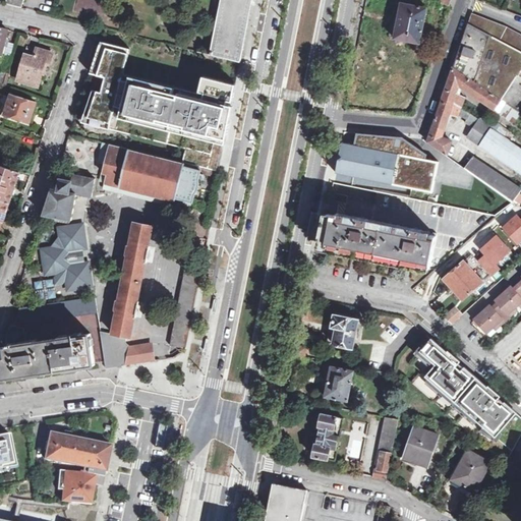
[(6,0),(5,4),(20,8),(22,0),(6,0)]
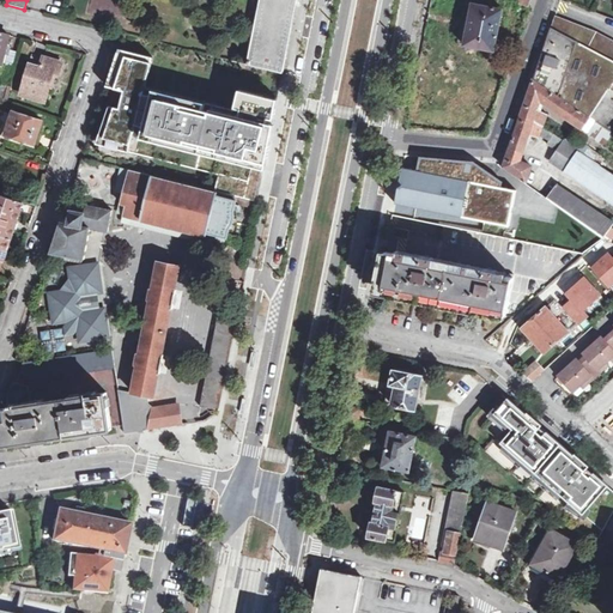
[(260,0),(248,65),(283,73),(297,0),(260,0)]
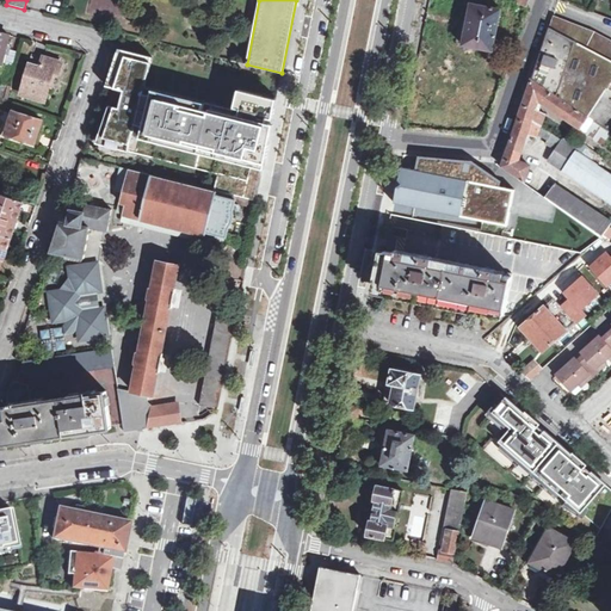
[(463,44),(493,50),(501,10),(471,4),(463,44)]
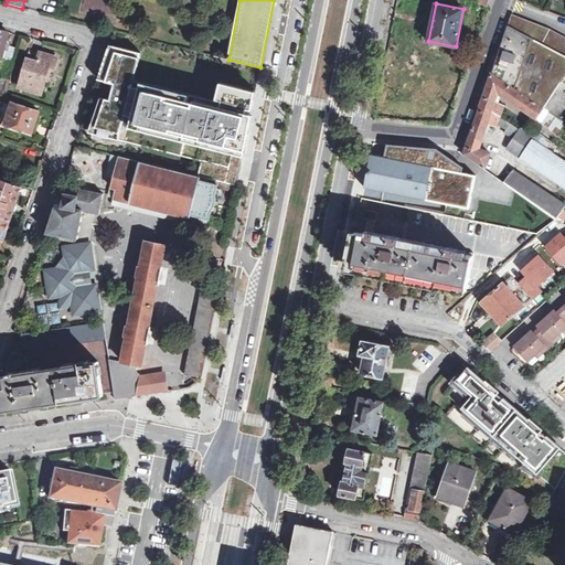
[(508,25),(564,54),(564,36),(551,30),(512,14),(508,25)]
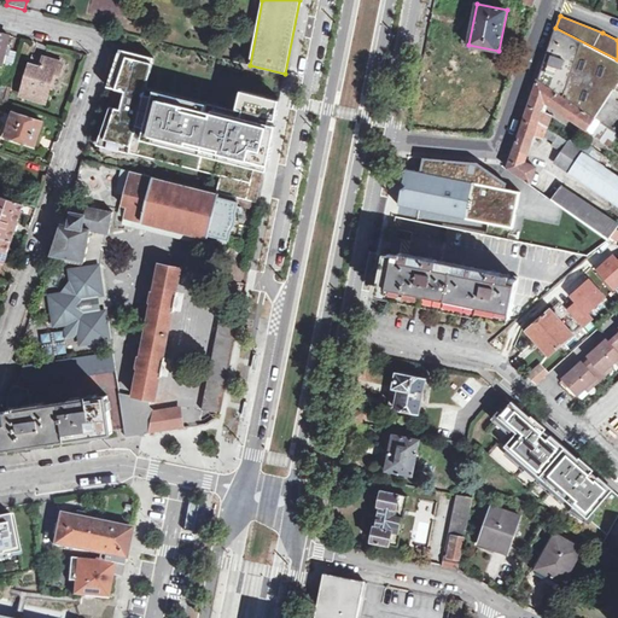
[(617,59),(555,28),(538,80),(595,117),(600,121),(616,130),(617,124),(617,59)]
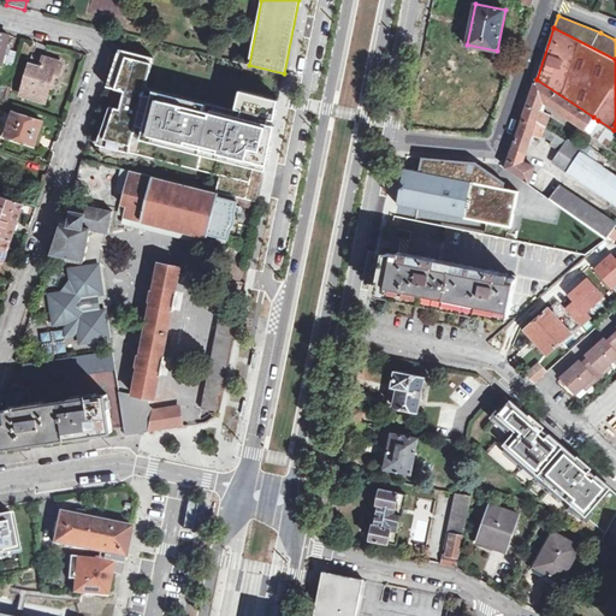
[(154,58),(120,49),(110,87),(125,93),(120,110),(110,108),(98,144),(261,185),(273,124),(271,123),(271,119),(274,119),(279,100),(243,90),(237,111),(147,88),(154,58)]
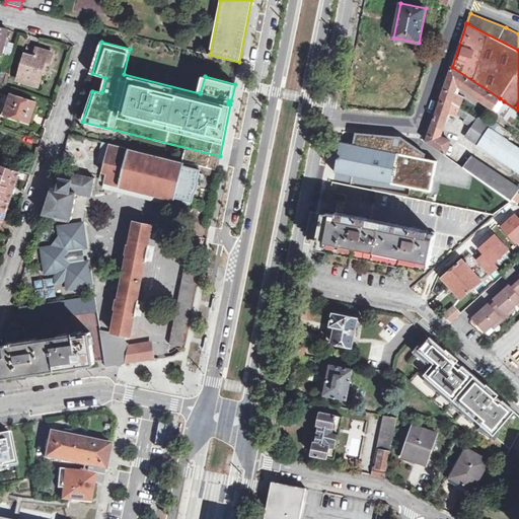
[(38,49),(34,58),(25,56),(18,80),(38,86),(46,61),(51,62),(53,53),(38,49)]
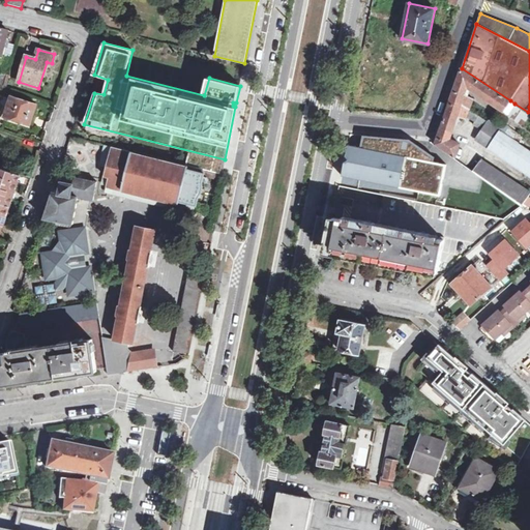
[(451,97),(516,141),(520,135),(472,102),(474,96),(466,94),(468,88),(503,111),(510,100),(462,68),(451,97)]
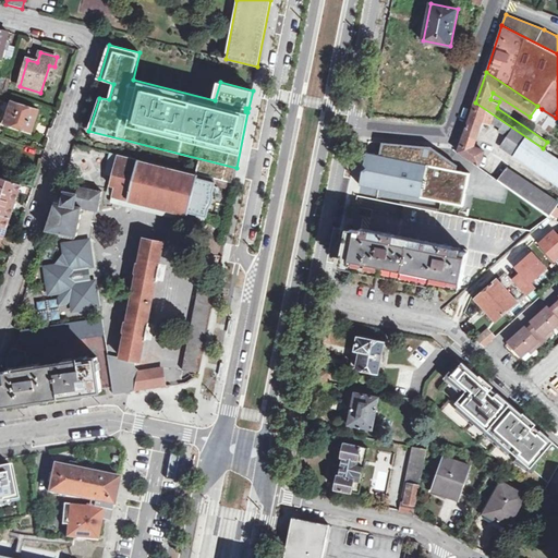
[(13,101),(5,122),(32,131),(38,110),(13,101)]
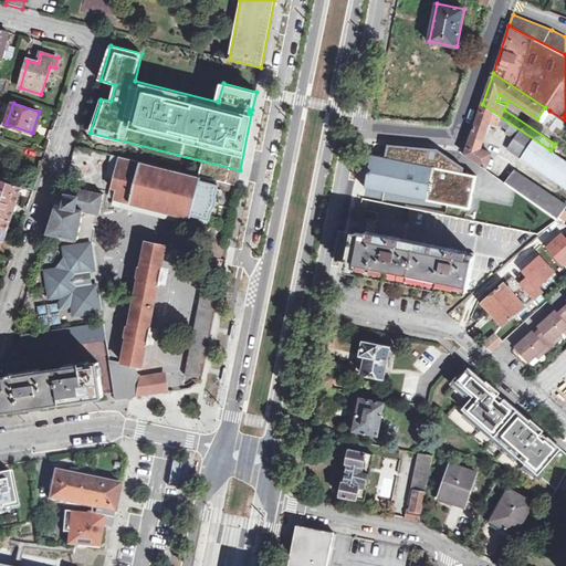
[(471,137),(483,142),(490,124),(498,126),(499,125),(509,129),(506,134),(515,138),(510,149),(565,187),(565,159),(551,150),(482,104),(471,137)]
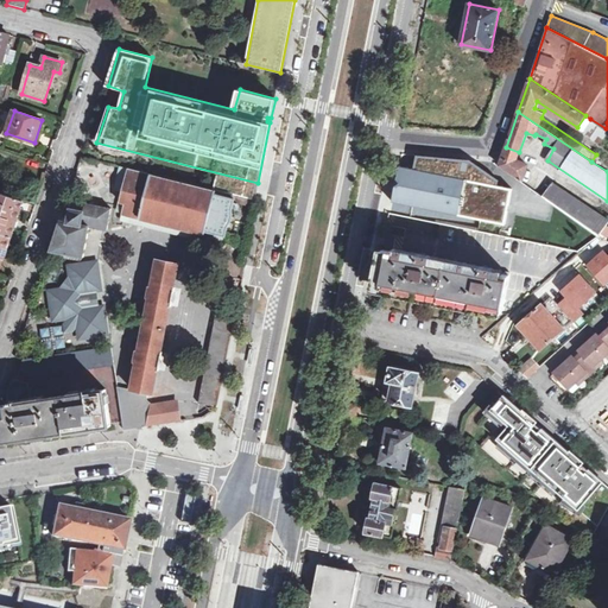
[(590,119),(583,131),(601,144),(607,133),(607,130),(606,130),(606,128),(590,119)]
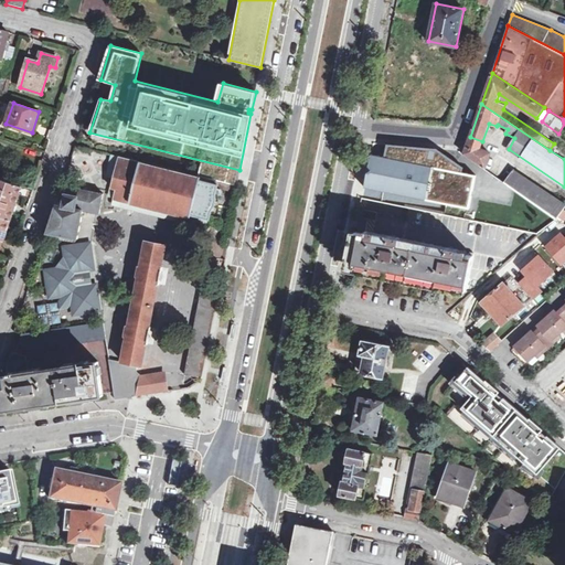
[(467,145),(480,148),(482,141),(470,137),(469,140),(467,145)]
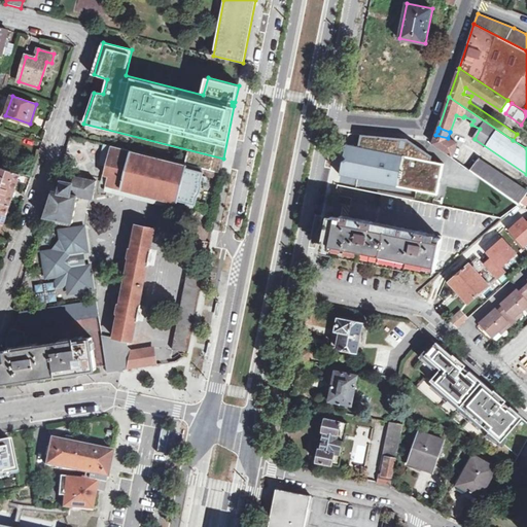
[(347,144),(341,174),(436,194),(443,165),(430,162),(431,156),(408,139),(361,135),(360,147),(347,144)]
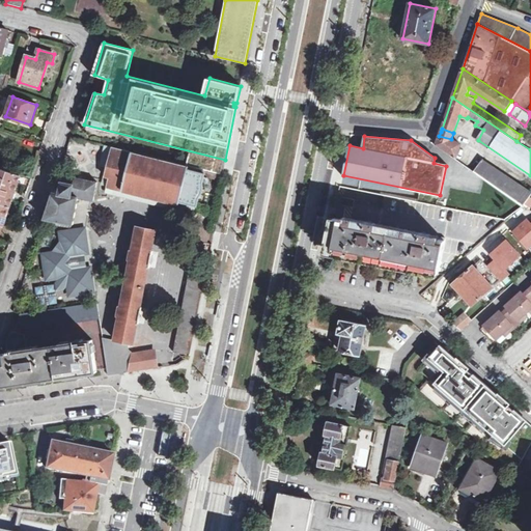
[(436,144),(444,150),(456,159),(460,145),(450,142),(451,139),(439,136),(438,141),(436,144)]
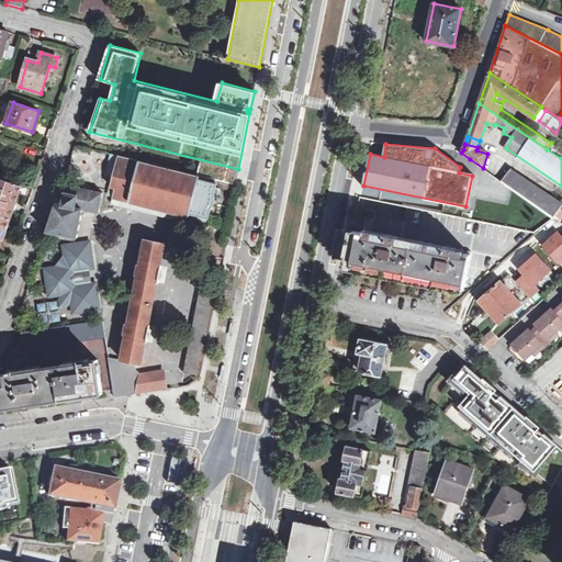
[(119,156),(112,186),(115,187),(114,195),(191,214),(191,213),(210,216),(212,208),(215,202),(216,197),(215,191),(218,182),(200,179),(201,176),(119,156)]
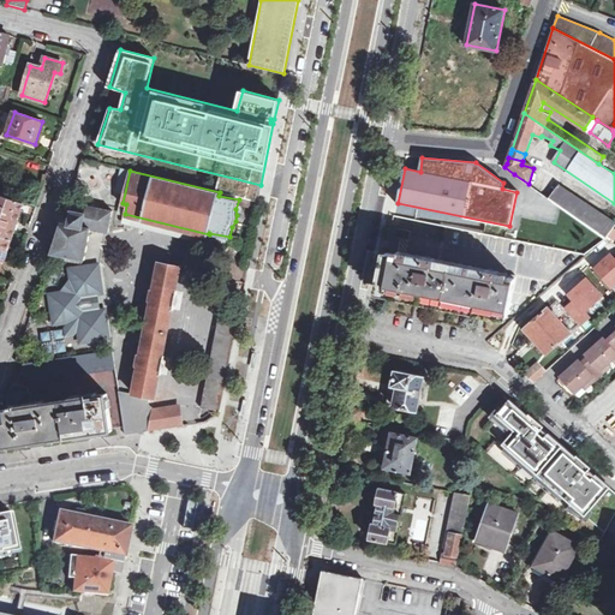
[(614,226),(614,221),(559,185),(548,197),(587,226),(605,238),(607,238),(609,239),(614,228),(614,226)]
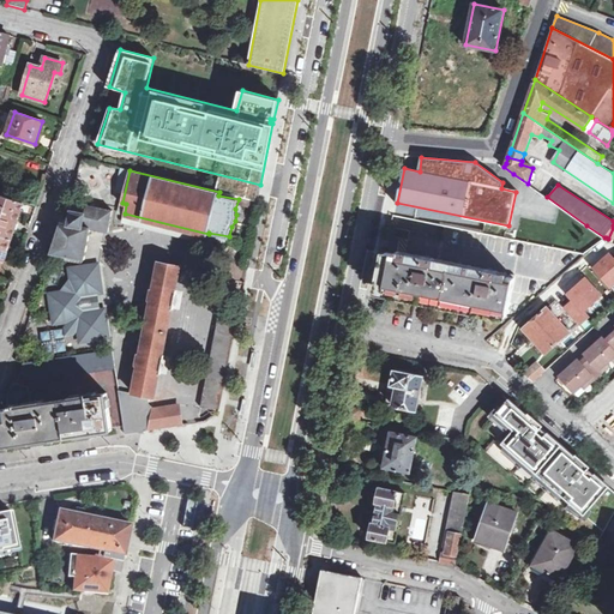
[(0,235),(11,240),(20,211),(24,203),(0,194),(0,235)]
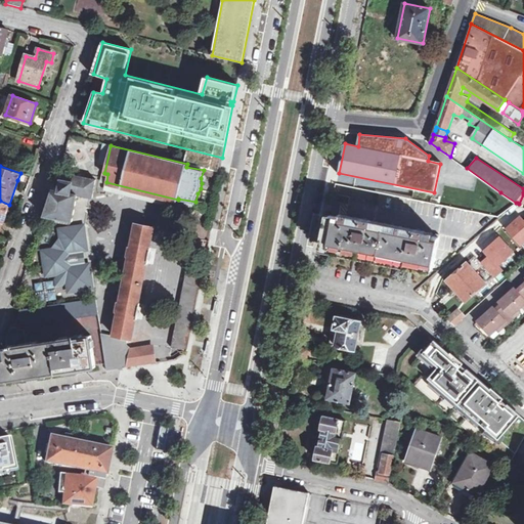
[(29,183),(31,177),(31,176),(30,176),(20,173),(17,180),(28,183),(29,183)]
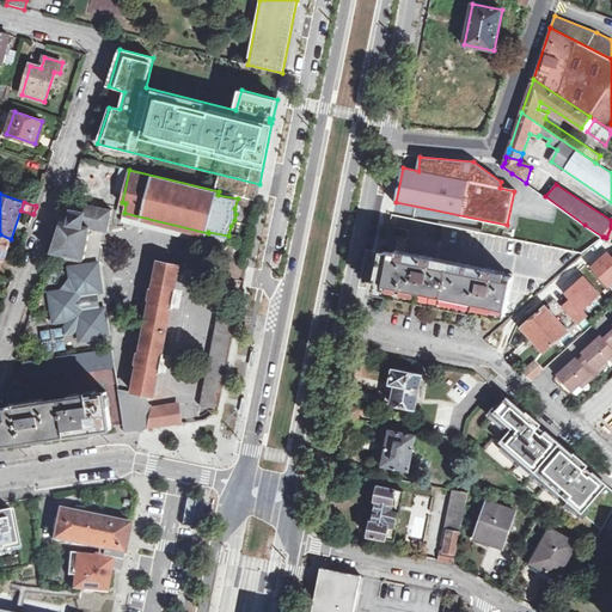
[(61,220),(50,252),(85,258),(91,228),(110,232),(114,209),(86,203),(85,212),(72,208),(71,222),(61,220)]
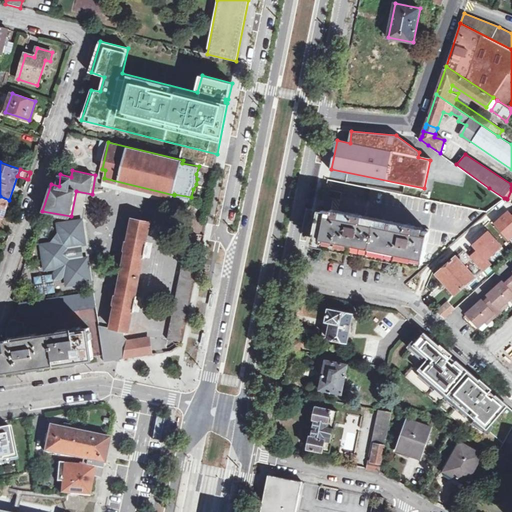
[(326,189),(325,196),(342,200),(343,193),(326,189)]
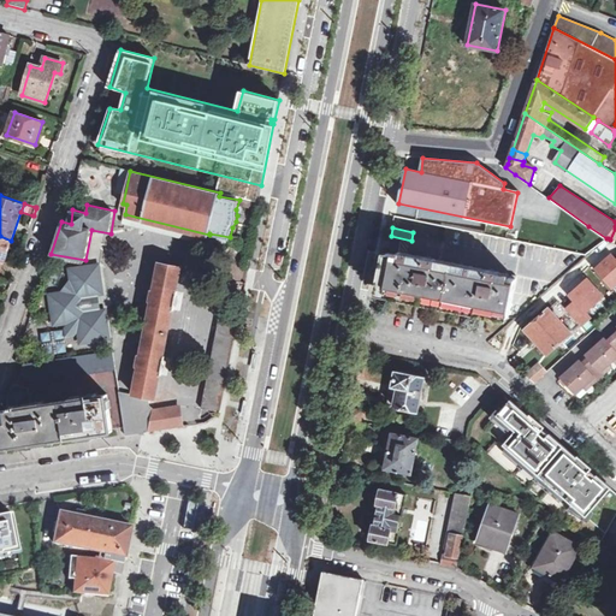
[(0,272),(11,241),(0,236),(0,272)]
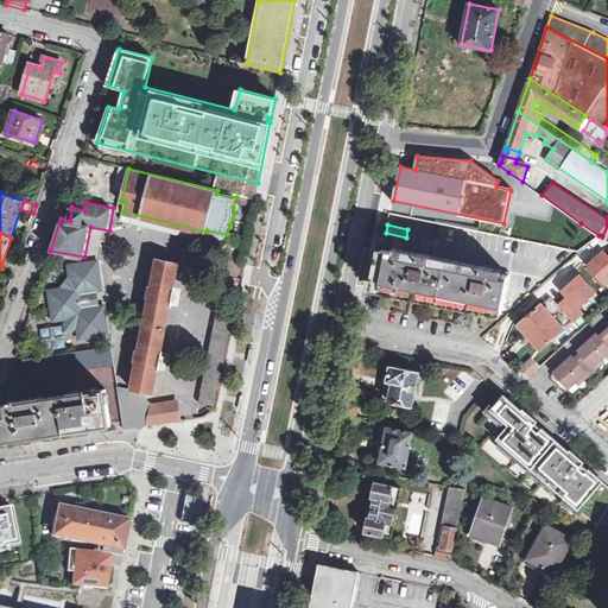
[(511,272),(393,248),(393,252),(382,249),(375,287),(501,314),(511,272)]
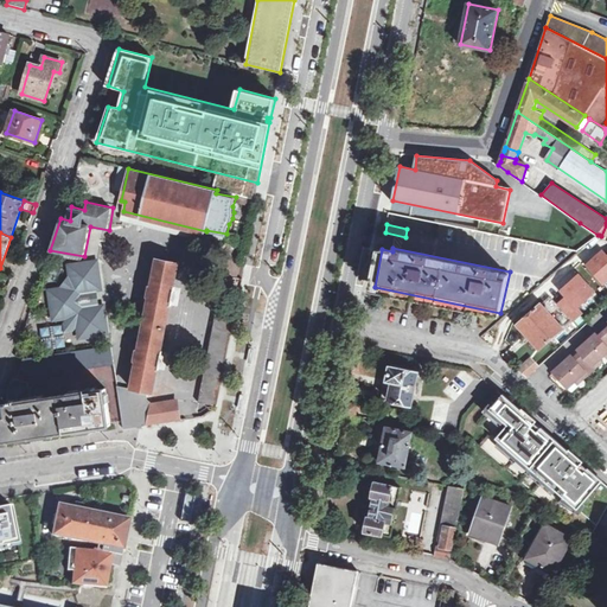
[(606,255),(602,250),(585,266),(602,286),(606,281),(606,255)]
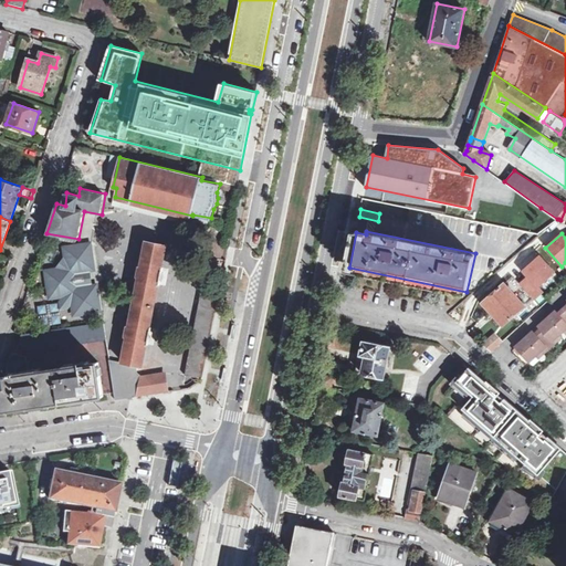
[(115,400),(132,397),(139,365),(143,366),(148,344),(149,345),(153,326),(152,326),(159,284),(161,284),(165,266),(163,266),(167,245),(147,241),(143,268),(142,266),(139,275),(140,276),(130,326),(128,326),(127,335),(128,335),(124,363),(109,359),(115,400)]
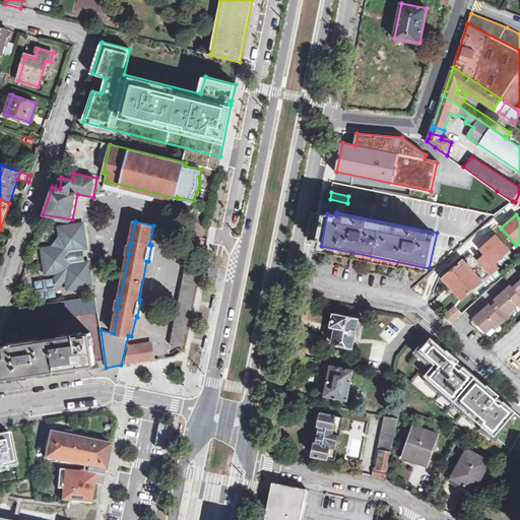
[(73,223),(84,232),(83,222),(73,223)]
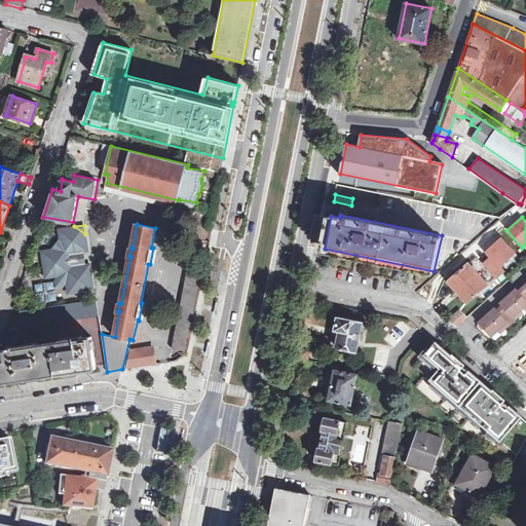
[(59,229),(61,238),(53,250),(42,251),(46,276),(55,275),(58,276),(55,279),(57,287),(63,286),(65,283),(67,284),(78,292),(94,289),(89,264),(81,265),(79,252),(87,251),(85,234),(74,226),(59,229)]
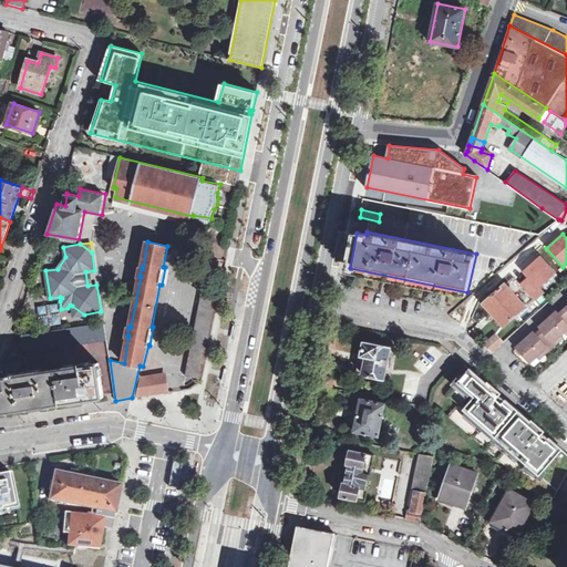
[(527,278),(521,285),(535,300),(544,294),(540,288),(556,274),(540,256),(522,272),(527,278)]
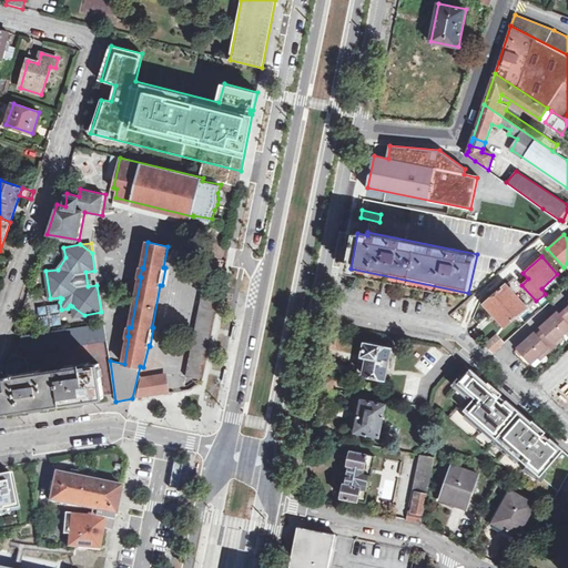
[(519,313),(527,306),(507,284),(484,304),(493,314),(496,312),(507,324),(519,313)]
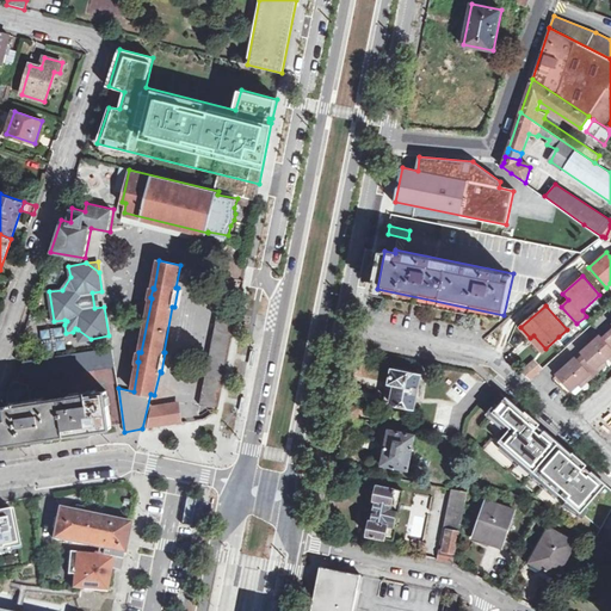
[(236,319),(217,315),(202,405),(218,408),(236,319)]
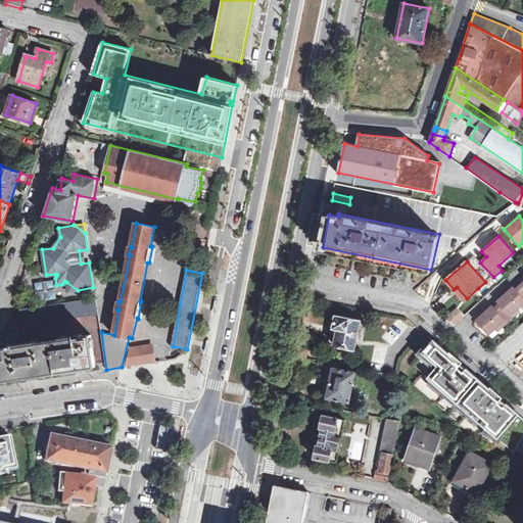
[(66,282),(67,291),(78,290),(66,282)]
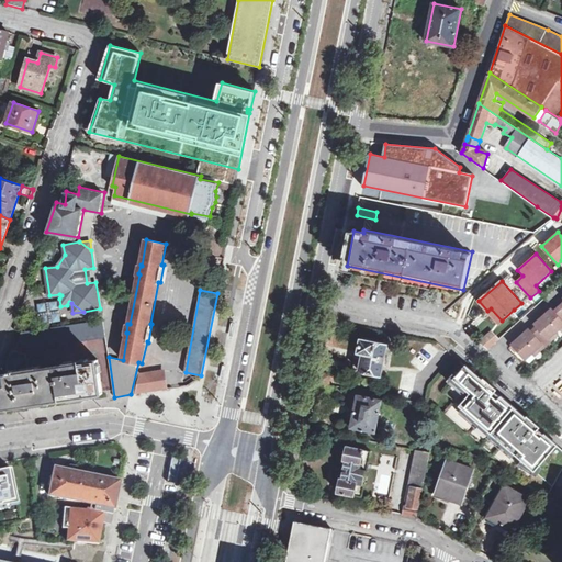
[(537,326),(549,339),(555,333),(560,329),(561,330),(561,307),(560,305),(554,311),(537,326)]
